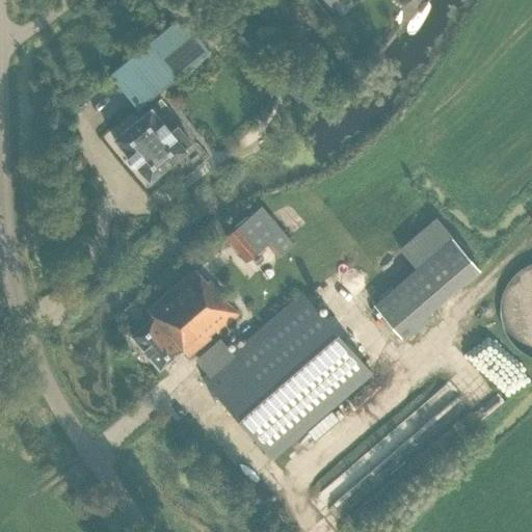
[(214,33),(242,15),(233,0),(205,19),(214,33)]
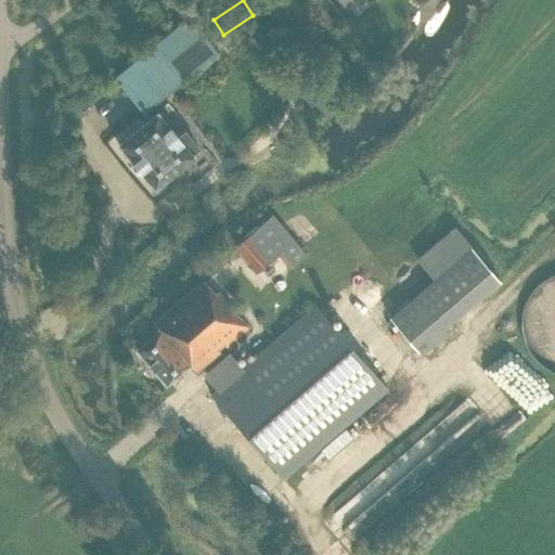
[(217,51),(189,15),(113,77),(142,113),(217,51)]
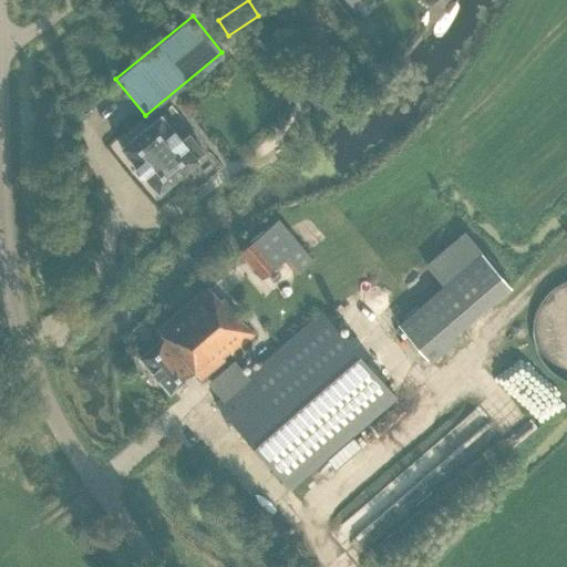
[(160,194),(199,162),(163,116),(122,148),(137,167),(136,167),(143,176),(144,175),(160,194)]
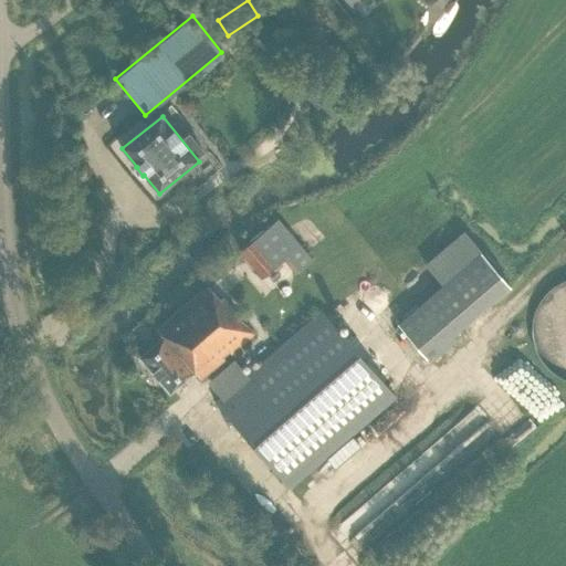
[(286,255),(299,269),(312,257),(279,216),(238,250),(261,276),(286,255)]
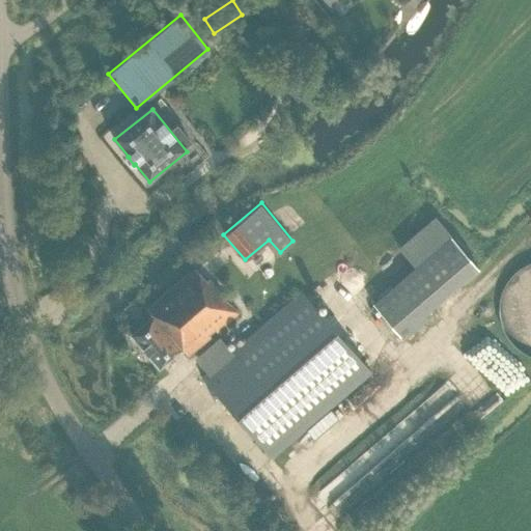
[(474,271),(432,221),(399,250),(414,268),(371,304),(399,335),(474,271)]
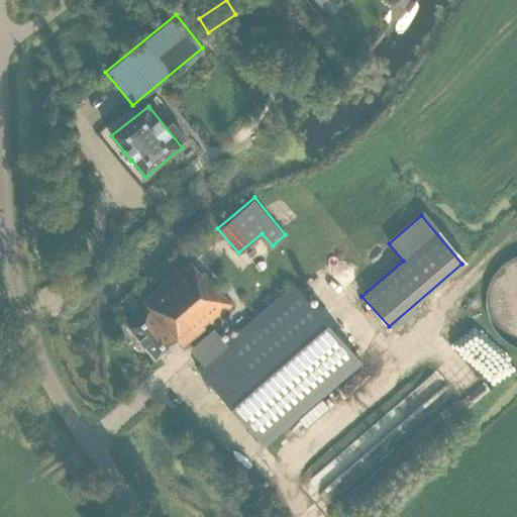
[(488,287),(487,295),(487,304),(489,313),(492,321),(497,328),(502,335),(509,340),(516,344),(516,253),(516,254),(508,259),(501,264),(496,271),(491,279),(488,287)]
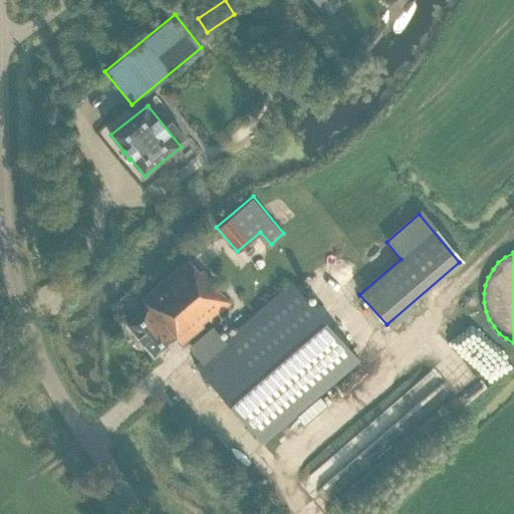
[(249,286),(221,253),(197,273),(187,261),(142,299),(148,305),(125,323),(154,355),(175,337),(181,344),(249,286)]
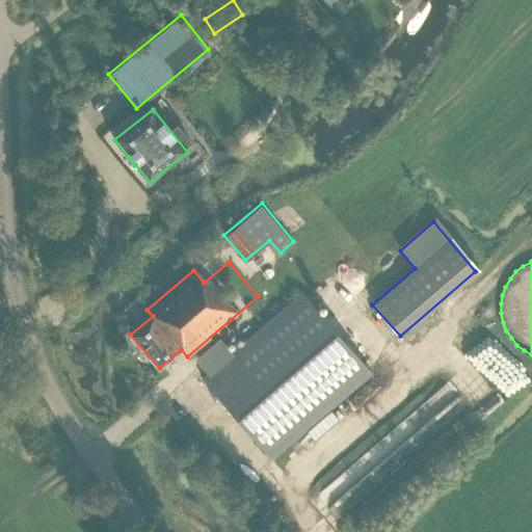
[(203,378),(271,458),(371,374),(302,293),(203,378)]
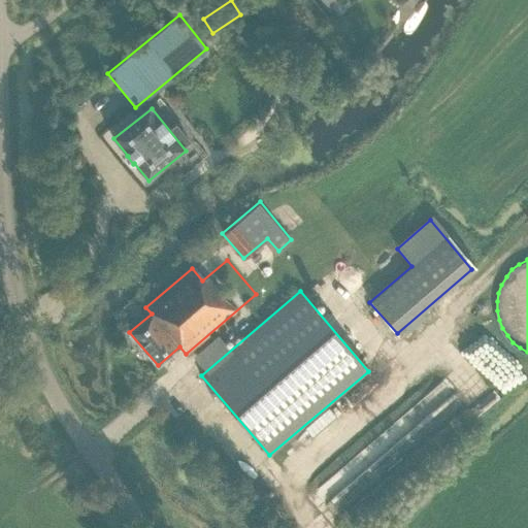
[(405,430),(411,441),(414,440),(416,446),(440,431),(431,415),(405,430)]
